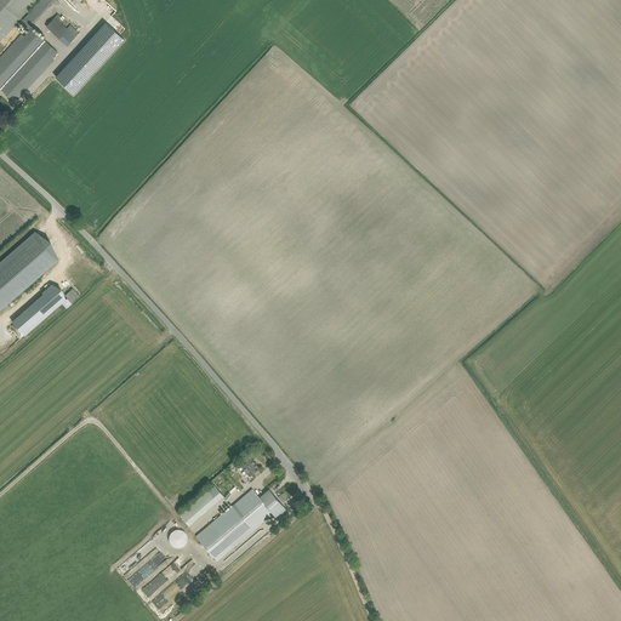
[(0,0),(0,40),(36,0),(0,0)]
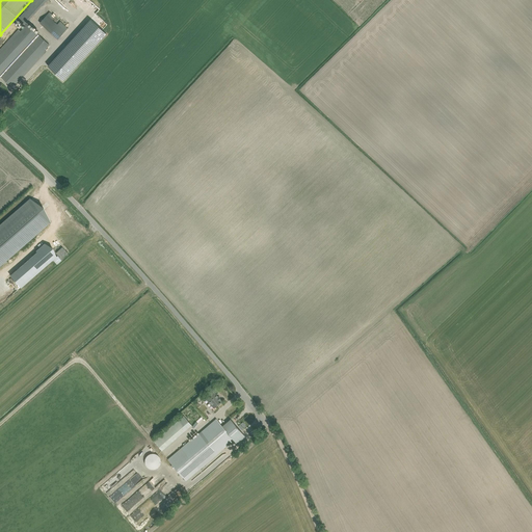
[(34,0),(19,18),(26,24),(47,0),(34,0)]
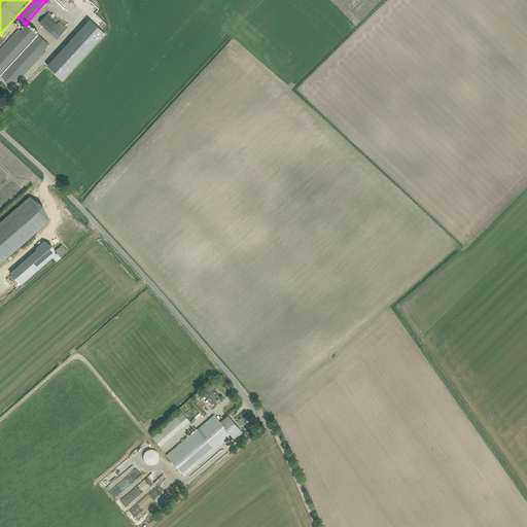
[(46,14),(40,23),(58,38),(64,31),(58,25),(53,20),(54,19),(50,15),(53,13),(49,11),(46,14)]
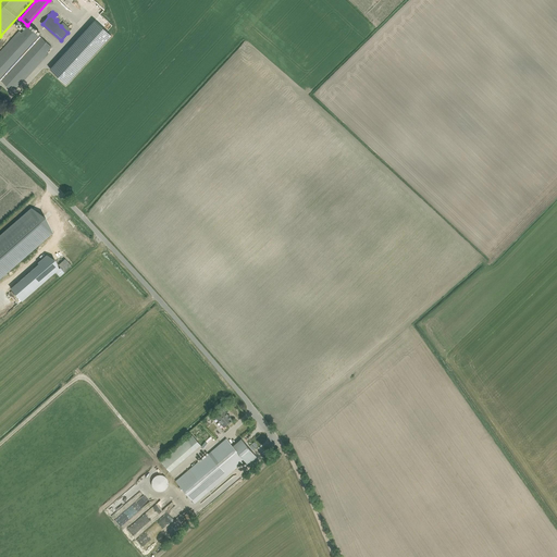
[(95,20),(50,69),(66,84),(111,35),(95,20)]
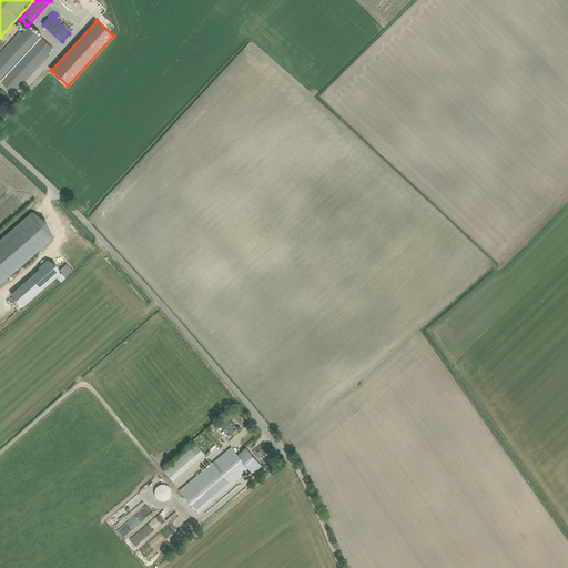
[(0,80),(13,93),(49,54),(48,53),(52,48),(29,26),(22,33),(19,31),(0,51),(0,80)]
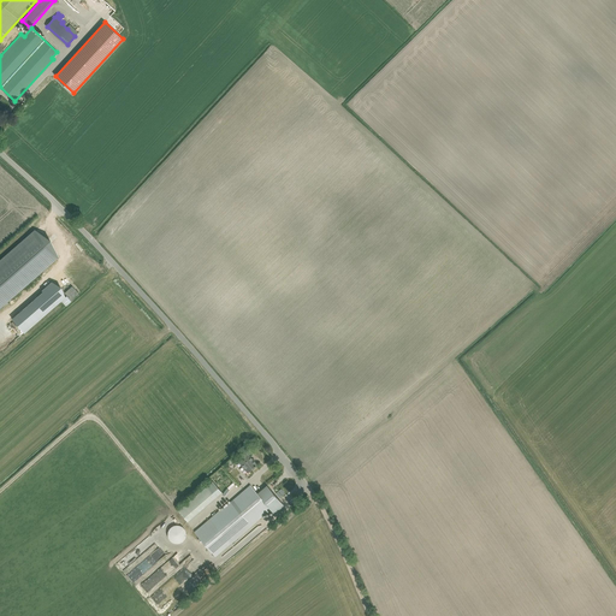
[(35,229),(0,259),(0,307),(58,256),(35,229)]
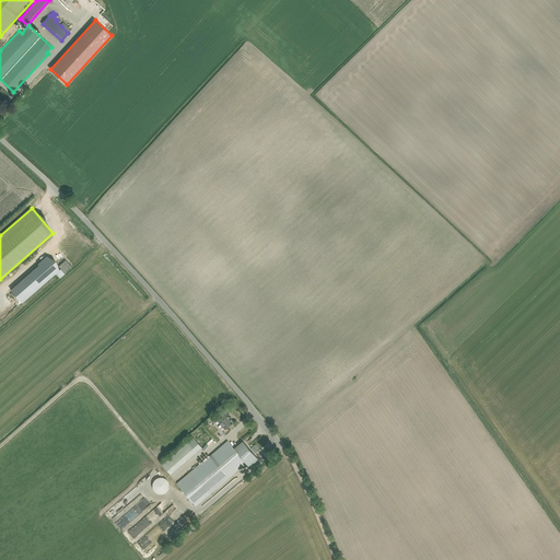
[(39,265),(51,277),(59,270),(47,256),(39,264),(39,265)]
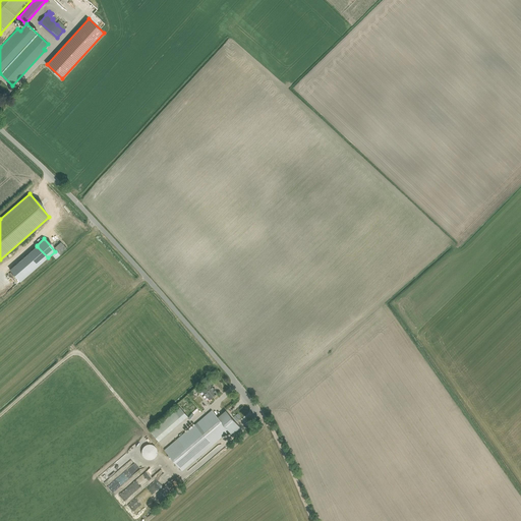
[(60,253),(66,248),(61,242),(55,247),(57,250),(52,254),(56,258),(61,254),(60,253)]
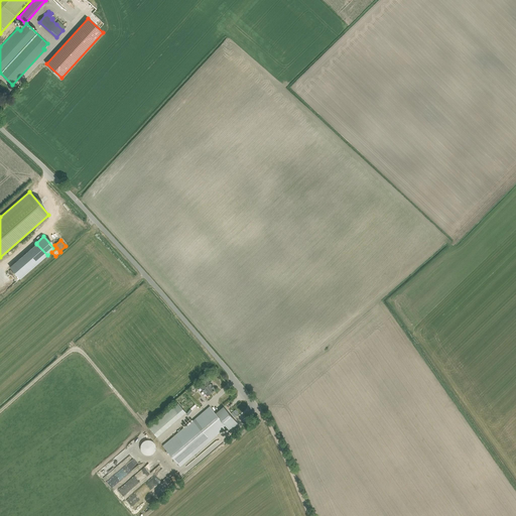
[(200,386),(208,396),(215,389),(208,380),(200,386)]
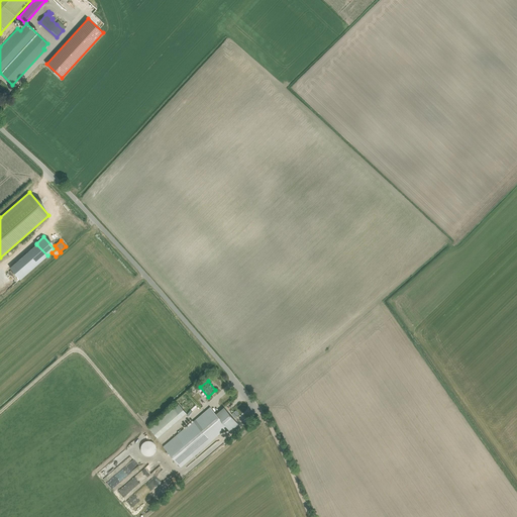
[(158,437),(186,413),(179,404),(149,428),(158,437)]
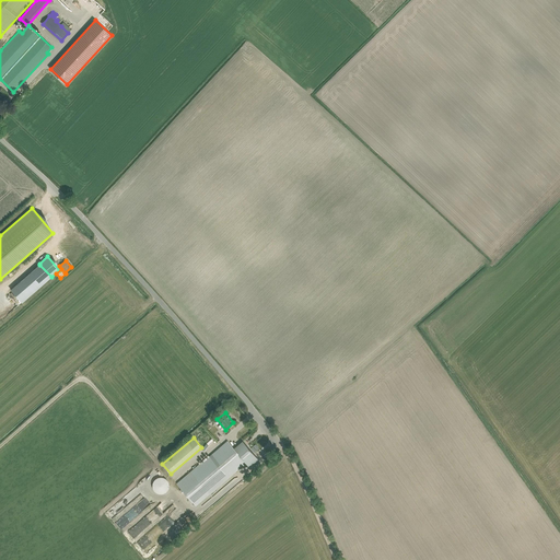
[(188,475),(177,483),(196,505),(207,496),(242,466),(246,463),(228,441),(223,444),(188,475)]
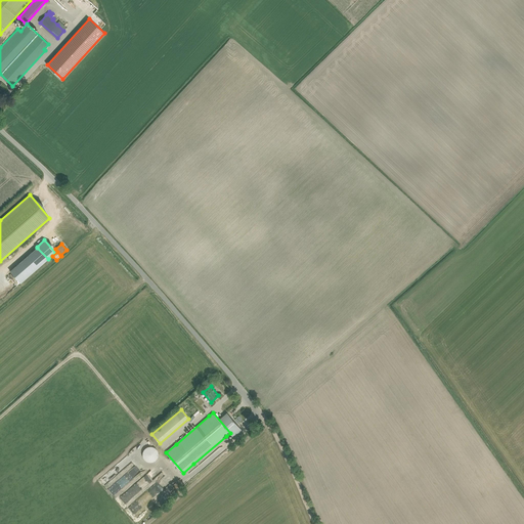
[(158,455),(158,454),(158,453),(158,452),(158,451),(158,450),(157,450),(157,449),(156,449),(156,448),(155,448),(155,447),(154,447),(153,447),(151,446),(150,446),(149,446),(148,446),(148,447),(147,447),(146,447),(145,448),(144,449),(143,450),(143,451),(142,452),(142,453),(142,454),(142,455),(143,456),(143,457),(143,459),(144,460),(145,461),(146,461),(146,462),(147,462),(148,462),(149,462),(150,463),(150,462),(151,462),(153,462),(154,462),(155,461),(156,461),(156,460),(157,460),(157,459),(158,457),(158,456),(158,455)]
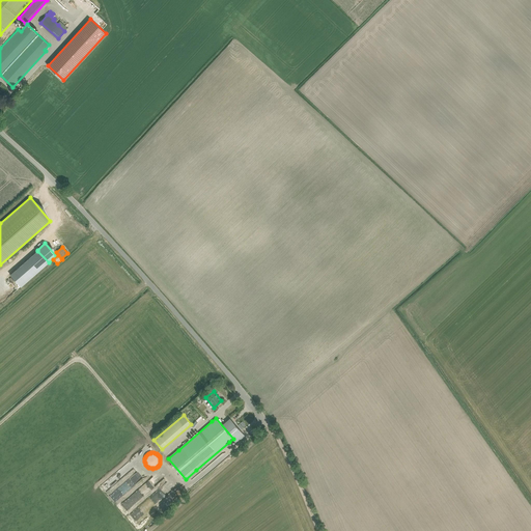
[(120,486),(126,493),(137,482),(132,476),(120,486)]
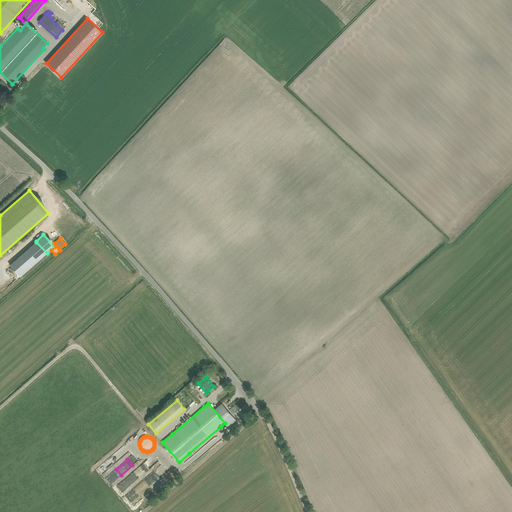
[(156,477),(154,478),(151,474),(139,483),(145,490),(158,480),(156,477)]
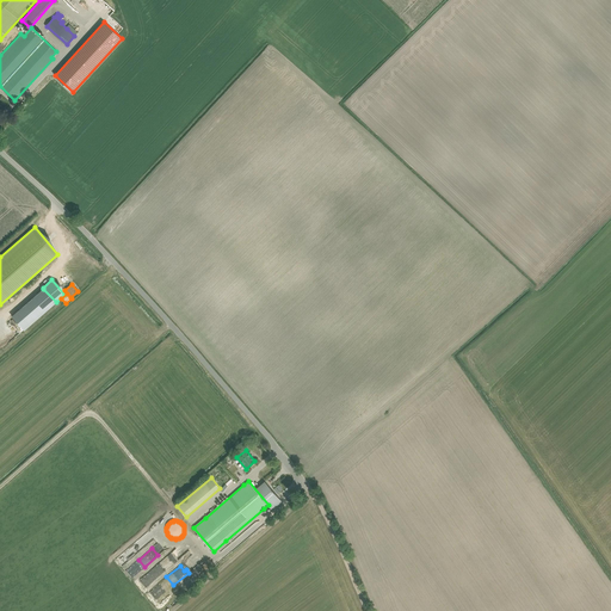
[(146,586),(154,581),(149,573),(141,578),(146,586)]
